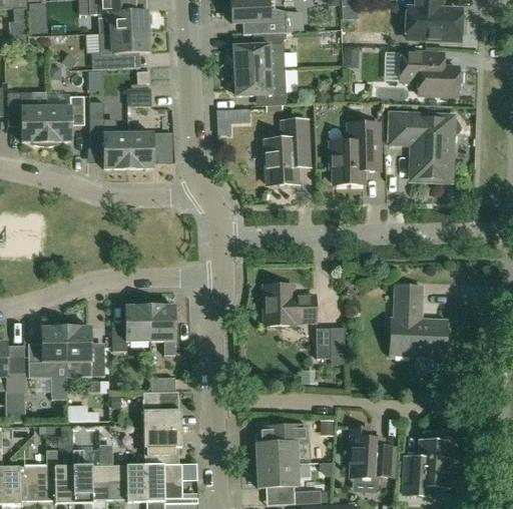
[(98,13),(99,32),(147,30),(147,24),(151,22),(150,13),(146,11),(146,9),(118,11),(117,0),(88,0),(89,13),(98,13)]
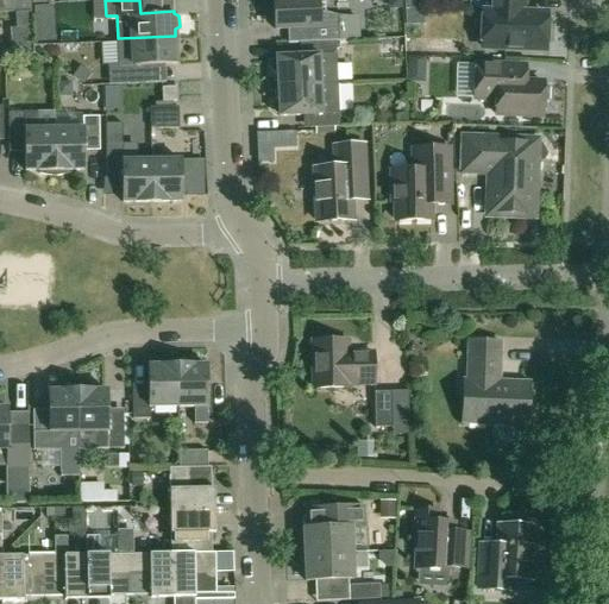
[(274,0),(275,26),(307,24),(307,38),(336,37),(339,37),(338,12),(325,8),(324,0),(274,0)]
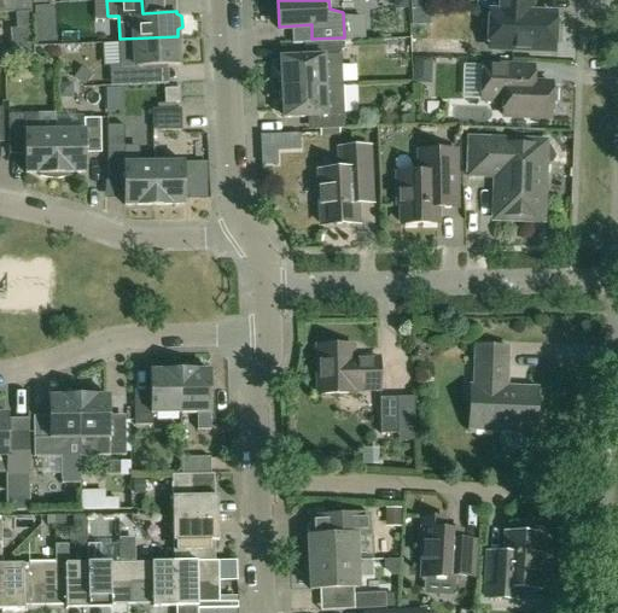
[(490,9),(489,45),(552,47),(553,38),(557,35),(558,22),(553,19),(554,11),(523,10),(523,0),(495,0),(495,9),(490,9)]
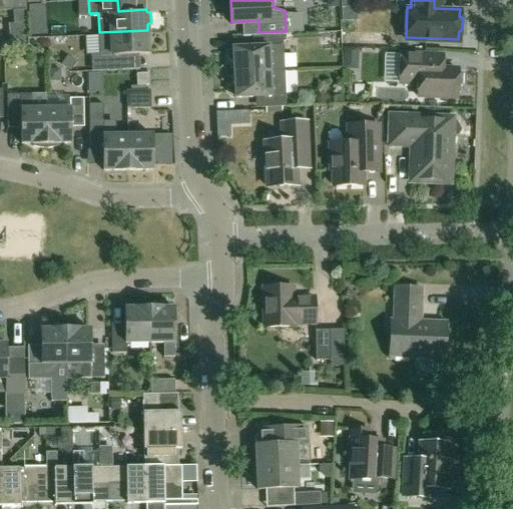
[(18,21),(17,38),(34,38),(34,21),(18,21)]
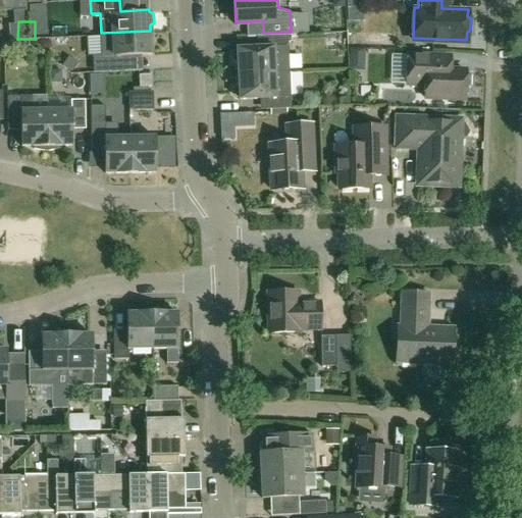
[(151,52),(150,31),(101,33),(102,53),(93,53),(93,66),(123,64),(122,53),(151,52)]
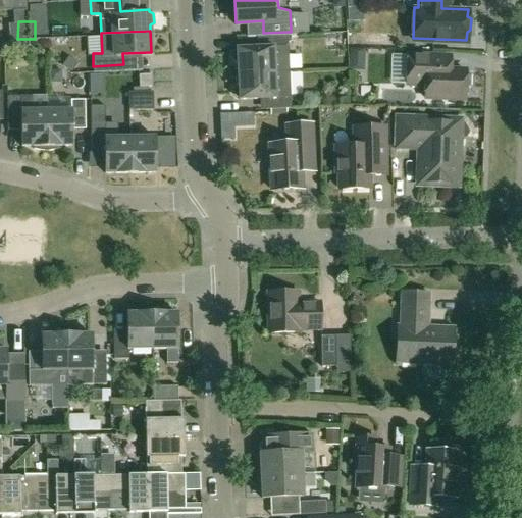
[(238,59),(238,70),(290,68),(288,32),(263,33),(262,33),(262,44),(237,46),(237,48),(233,49),(231,51),(231,54),(232,56),(235,58),(238,59)]
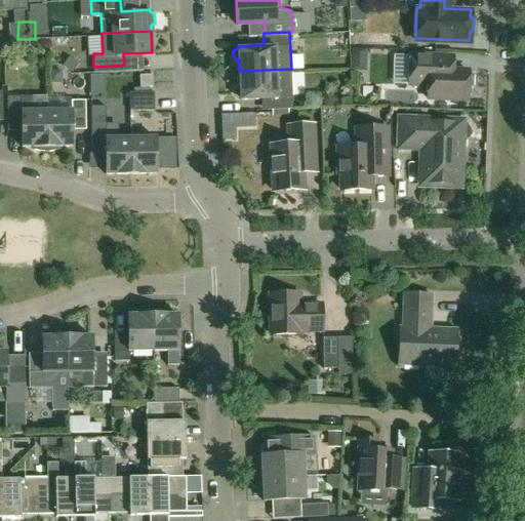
[(365,49),(354,49),(354,68),(365,68),(365,49)]
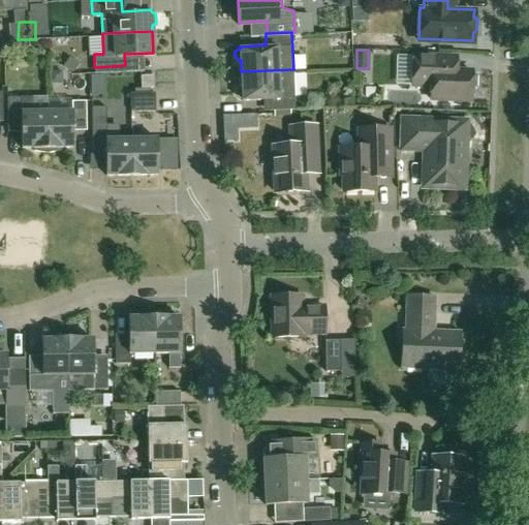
[(431,96),(470,98),(471,86),(475,84),(476,72),(471,70),(471,68),(456,68),(456,54),(413,53),(412,83),(432,84),(431,96)]
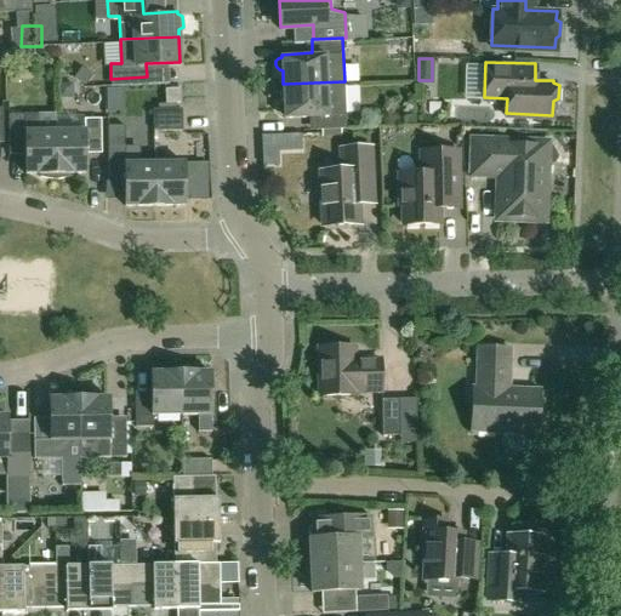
[(92,73),(80,64),(73,75),(85,84),(92,73)]
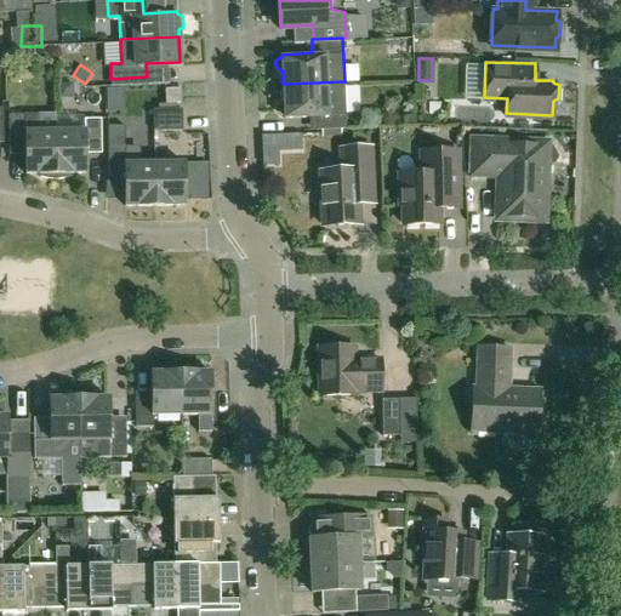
[(315,113),(315,126),(346,125),(345,81),(283,84),(284,98),(280,100),(278,102),(277,106),(278,109),(280,112),(284,113),(284,115),(315,113)]
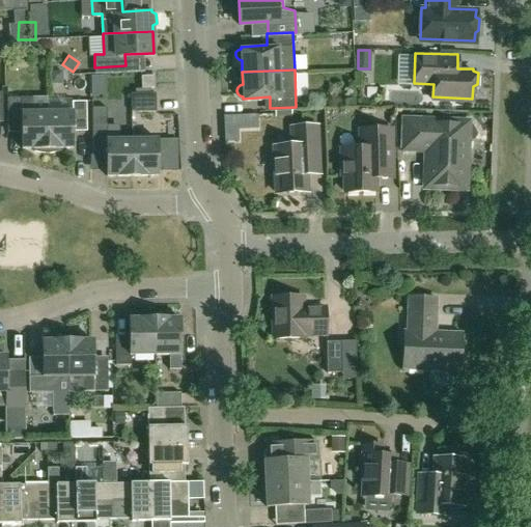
[(154,73),(141,73),(141,85),(154,85),(154,73)]
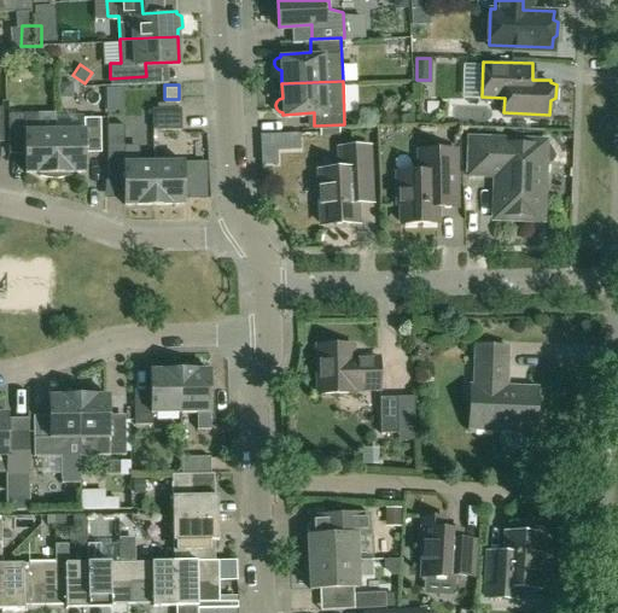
[(152,105),(152,127),(181,127),(181,105),(152,105)]
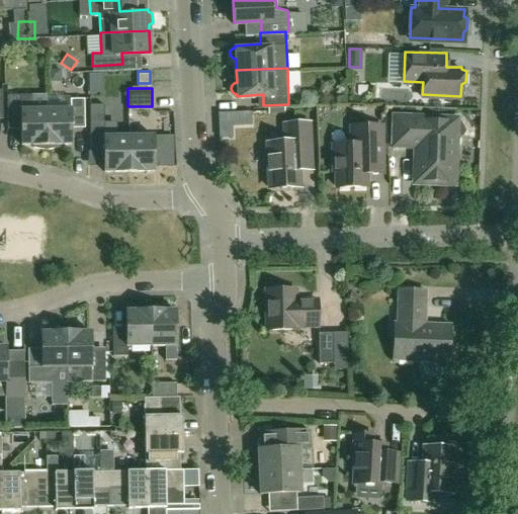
[(47,147),(46,105),(32,106),(32,91),(7,91),(7,120),(21,120),(21,143),(33,142),(33,145),(45,147),(47,147)]
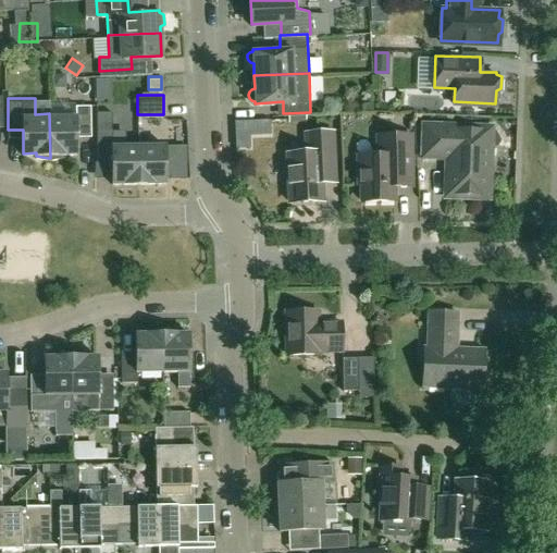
[(49,113),(50,158),(52,158),(64,155),(64,152),(76,152),(76,130),(91,130),(90,103),(75,103),(75,113),(49,113)]
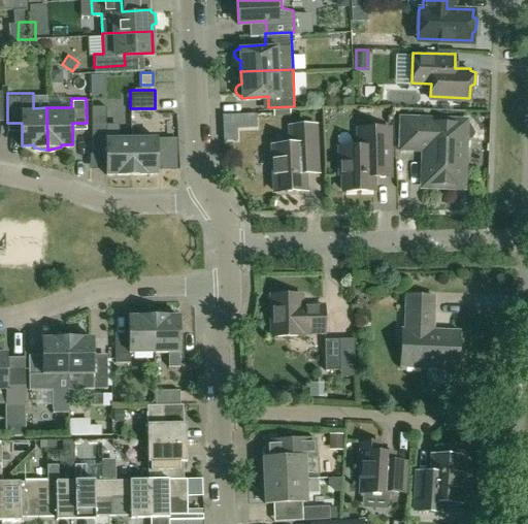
[(106,172),(131,172),(131,136),(117,136),(117,121),(106,122),(105,103),(91,104),(92,151),(106,151),(106,172)]
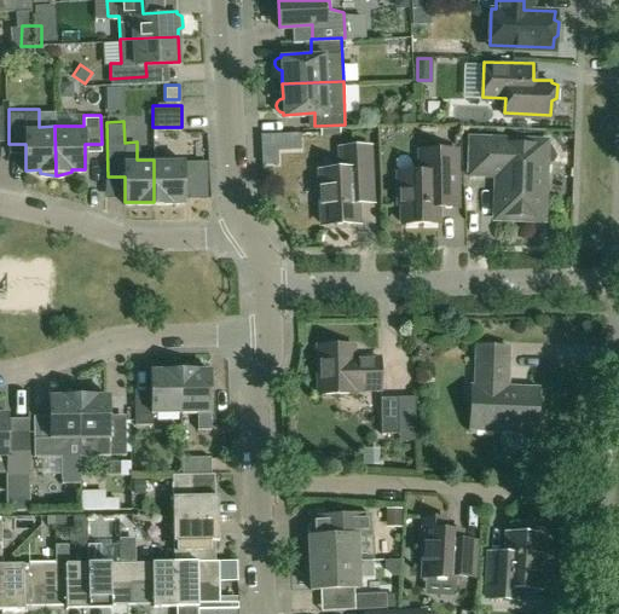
[(275,131),(262,143),(277,157),(289,144),(275,131)]
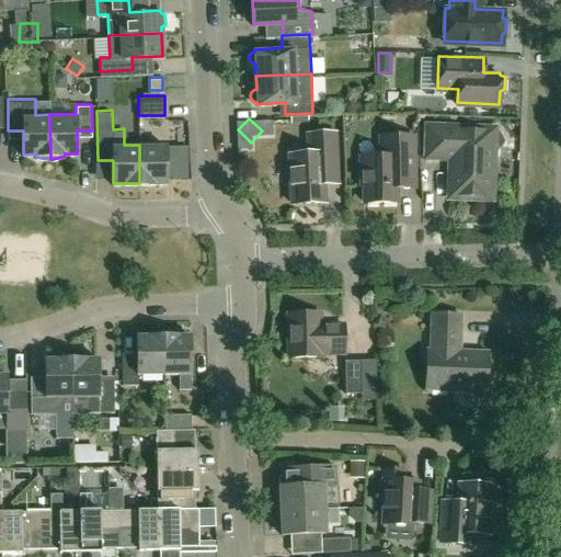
[(426,123),(425,159),(426,159),(426,156),(441,156),(445,151),(450,157),(449,158),(448,196),(484,196),(493,189),(495,125),(426,123)]
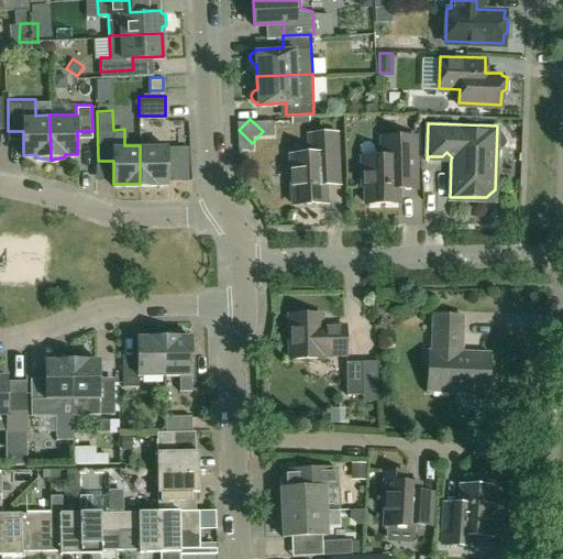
[(310,152),(290,153),(294,201),(324,200),(324,182),(338,181),(335,131),(309,132),(310,152)]
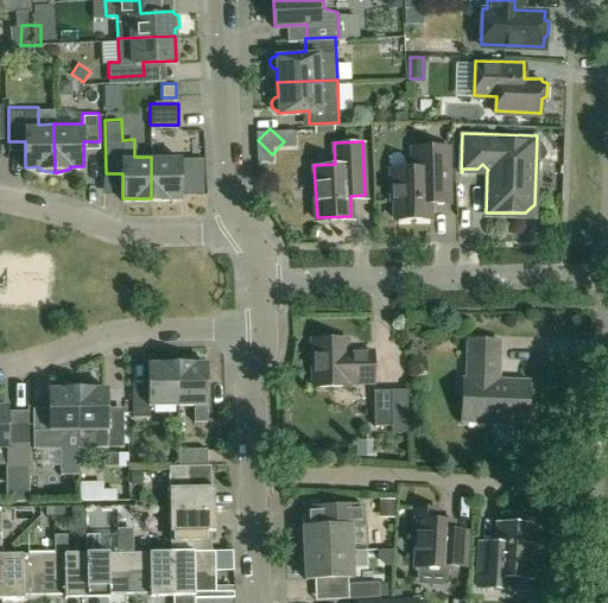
[(449,201),(449,182),(448,145),(412,145),(412,146),(417,146),(417,159),(412,159),(413,167),(391,167),(391,197),(394,197),(396,216),(430,216),(430,201),(449,201)]
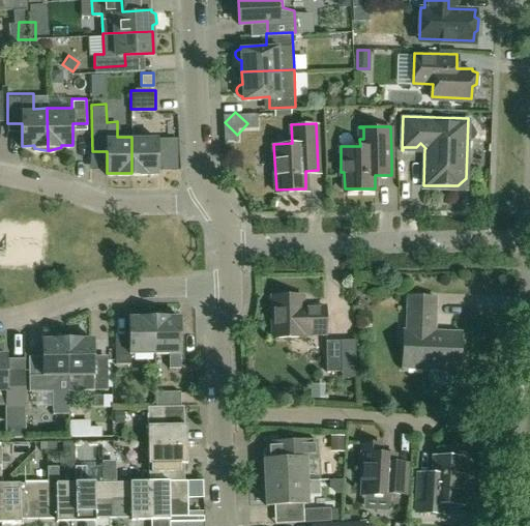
[(131,137),(131,173),(157,172),(157,136),(131,137)]
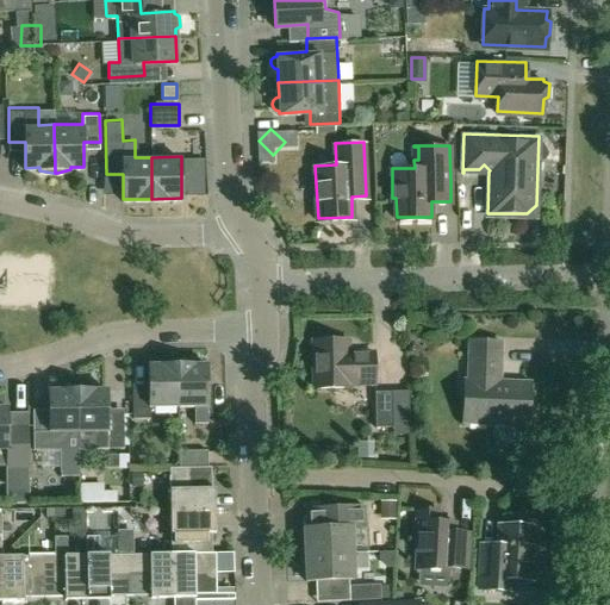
[(313,337),(315,385),(349,385),(349,381),(375,380),(374,350),(348,350),(348,337),(313,337)]
